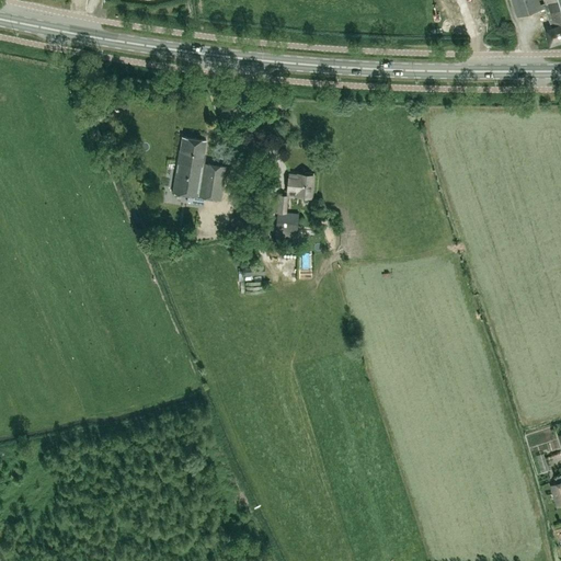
[(552,27),(546,30),(550,45),(560,41),(560,0),(544,0),(546,3),(540,4),(538,0),(512,0),(517,18),(546,9),(552,27)]
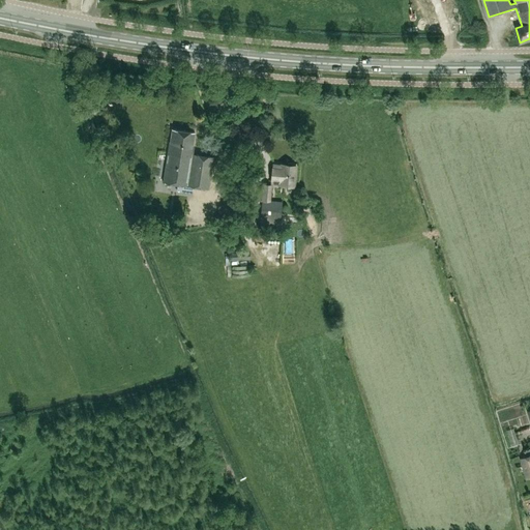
[(169,142),(163,182),(208,189),(213,157),(192,153),(194,146),(193,145),(195,133),(171,128),(170,142),(169,142)]
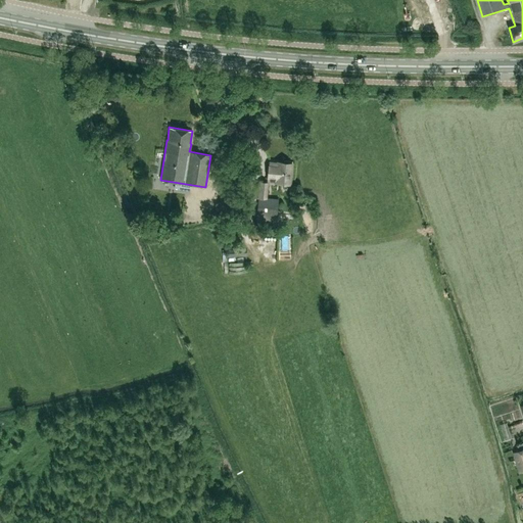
[(282,160),(282,162),(277,162),(269,161),(268,171),(267,181),(275,181),(275,183),(290,184),(292,163),(290,163),(290,161),(282,160)]
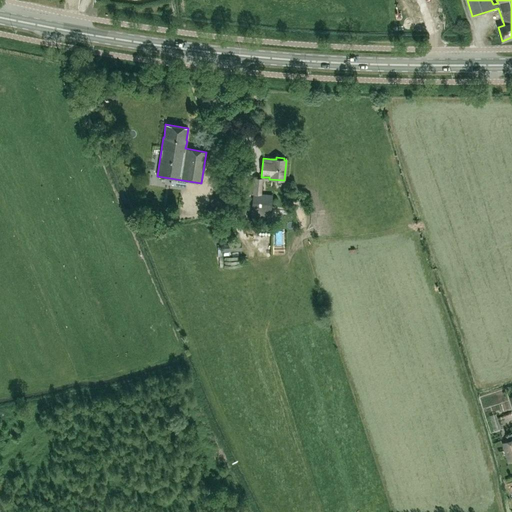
[(271,215),(271,210),(272,196),(263,195),(263,194),(260,194),(261,179),(254,178),(254,182),(248,181),(247,193),(253,194),(250,219),(267,221),(267,215),(271,215)]
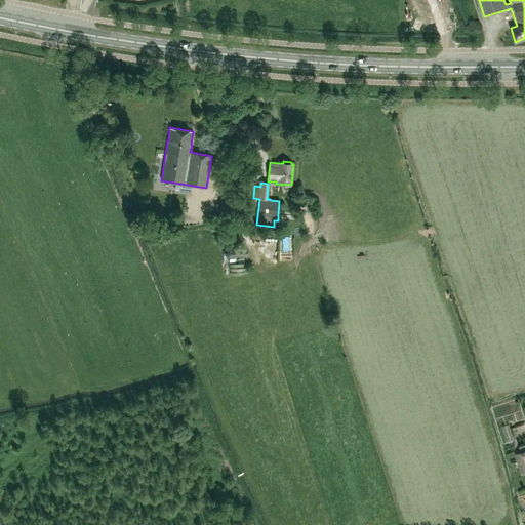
[(524,444),(519,446),(521,452),(515,454),(522,474),(524,472),(524,444)]
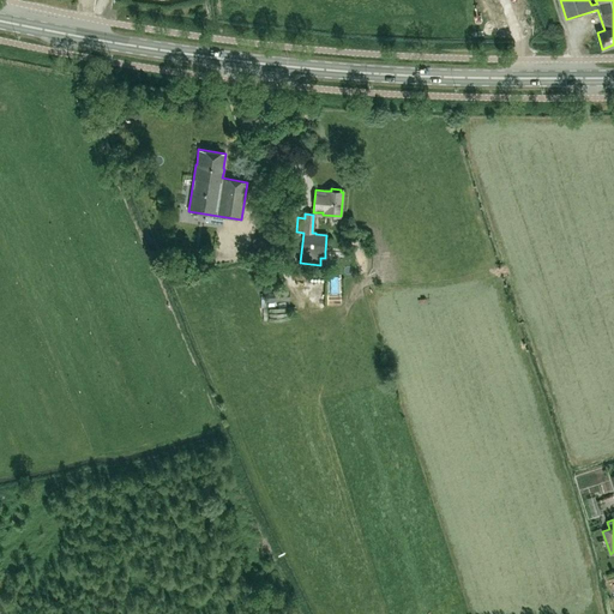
All buildings are outlined.
